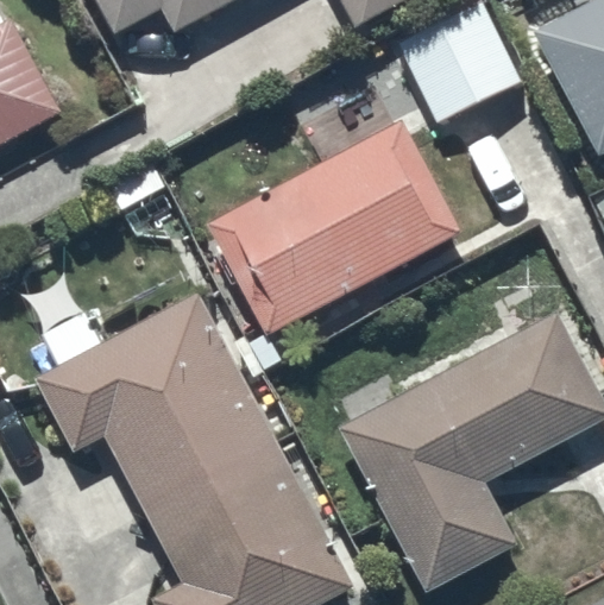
[(95,0),(114,35),(162,10),(172,31),(231,0),(339,0),(352,25),(398,0),(95,0)]
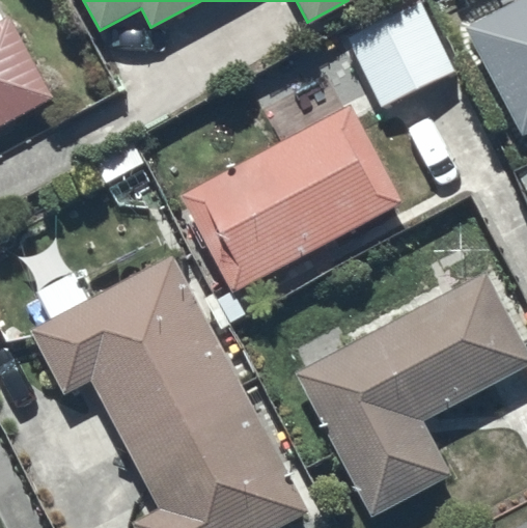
[(421,0),(418,0),(345,34),(380,106),(454,71),(421,0)]
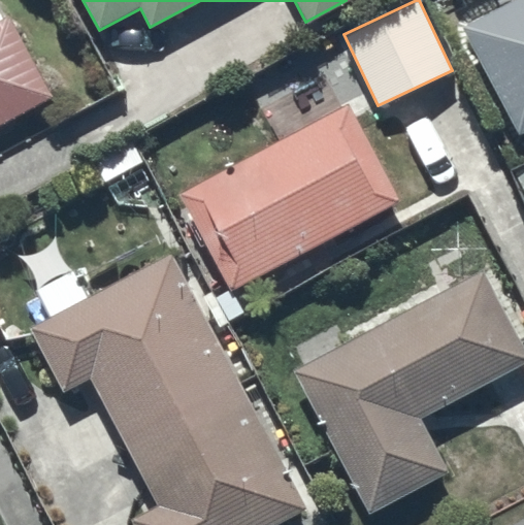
[(523,0),(506,0),(456,27),(514,136),(523,131),(523,0)]
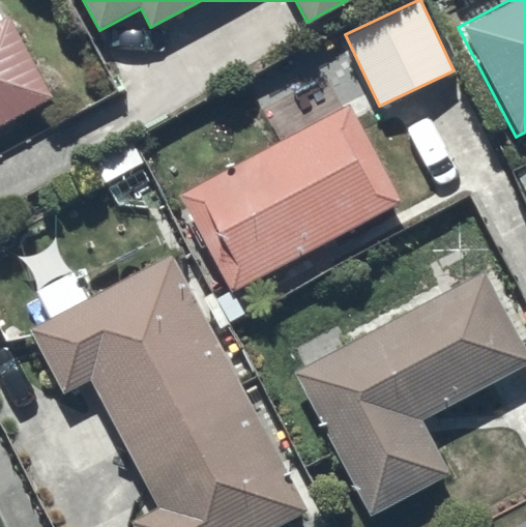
[(0,123),(53,96),(8,13),(2,18),(0,13),(0,123)]
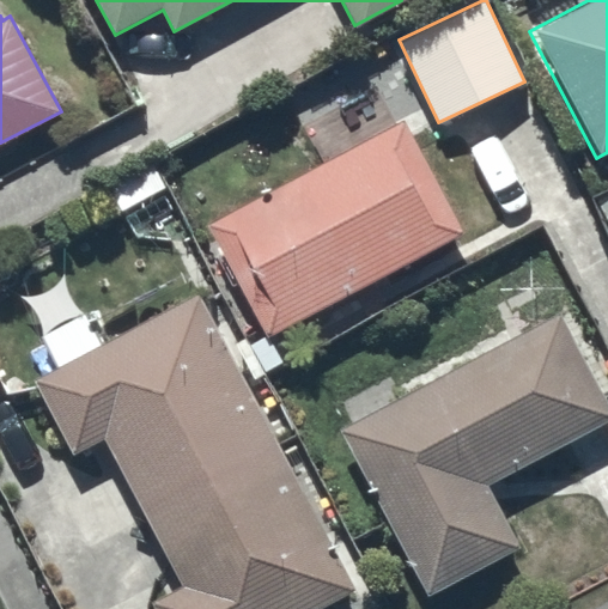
[(403,120),(208,220),(223,247),(214,251),(232,287),(239,284),(267,338),(463,236),(403,120)]
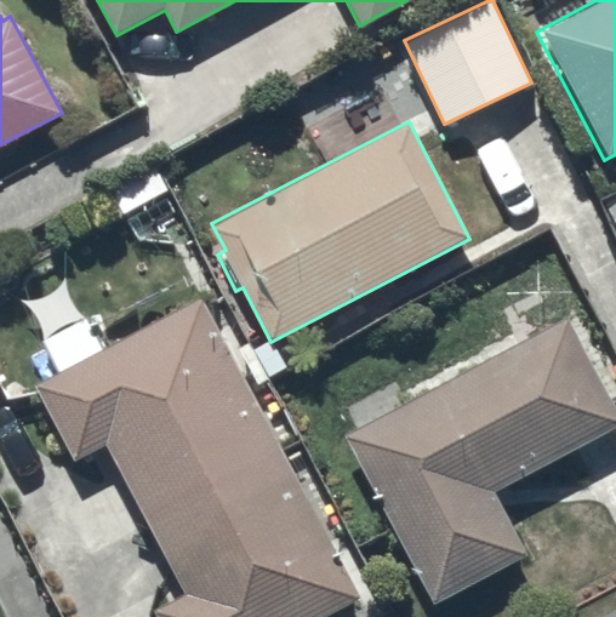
[(323,616),(360,598),(201,297),(103,348),(61,268),(15,292),(57,372),(35,384),(75,460),(104,445),(182,593),(153,607),(158,616),(323,616)]
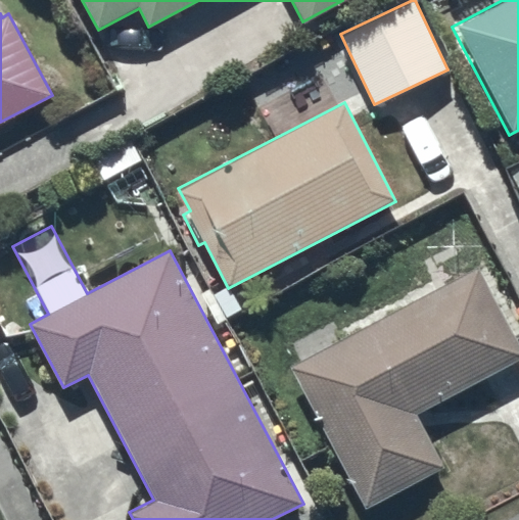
[(518,348),(475,268),(338,341),(329,324),(284,348),(292,365),(288,367),(364,508),(442,466),(416,417),(518,360),(518,348)]
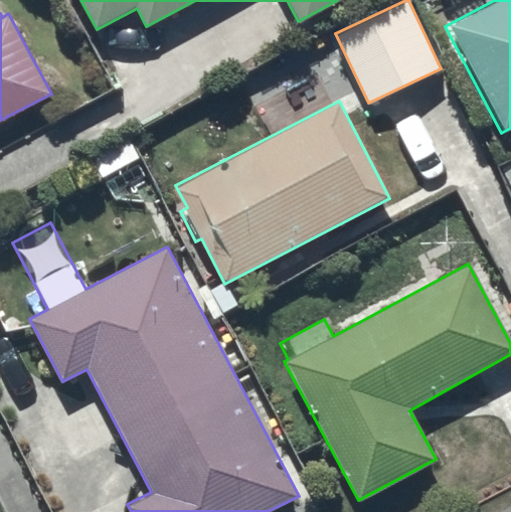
All buildings are outlined.
